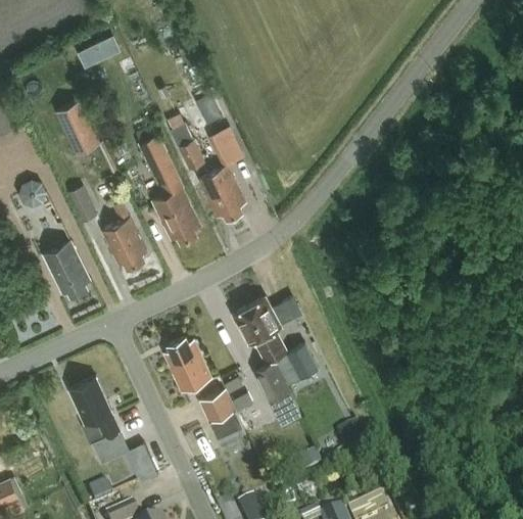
[(55,114),(76,156),(101,144),(81,102),(55,114)]
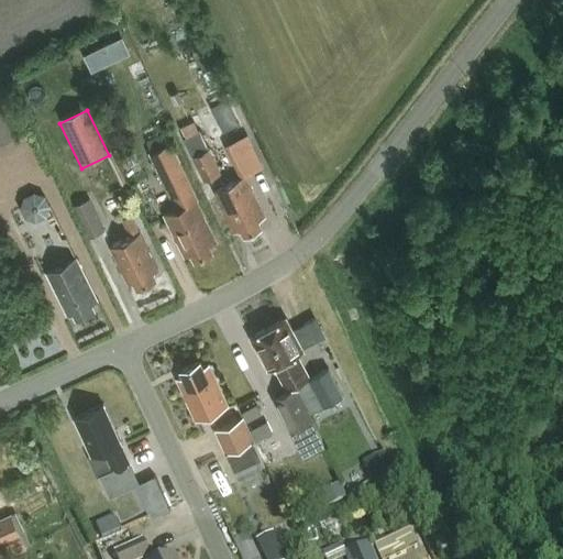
[(210,154),(223,146),(214,128),(183,143),(205,185),(221,176),(210,154)]
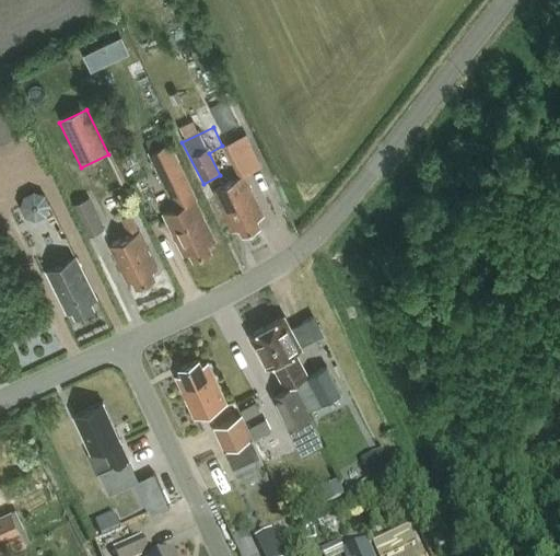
[(162,138),(147,146),(151,155),(167,148),(162,138)]
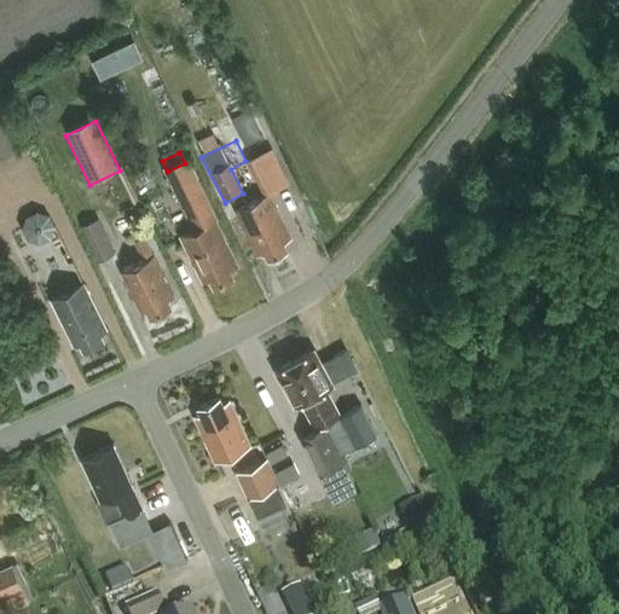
[(271,152),(252,162),(268,197),(288,187),(287,185),(271,152)]
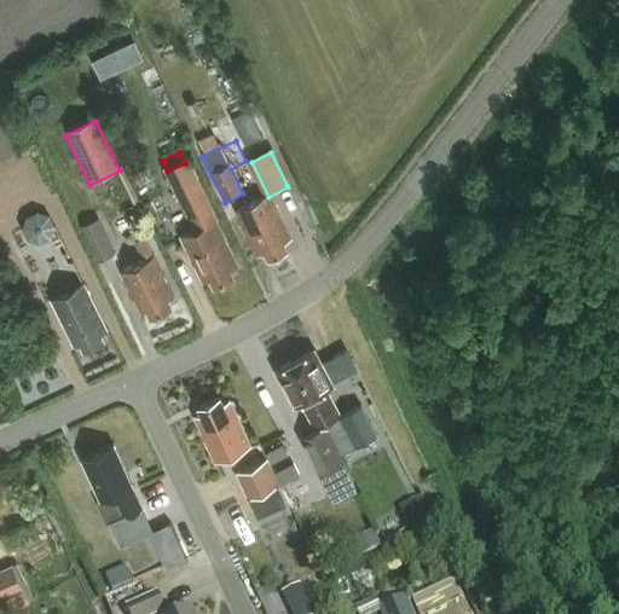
[(213,289),(232,279),(230,272),(237,268),(217,222),(186,162),(185,163),(167,172),(163,174),(194,235),(180,241),(203,285),(209,282),(213,289)]
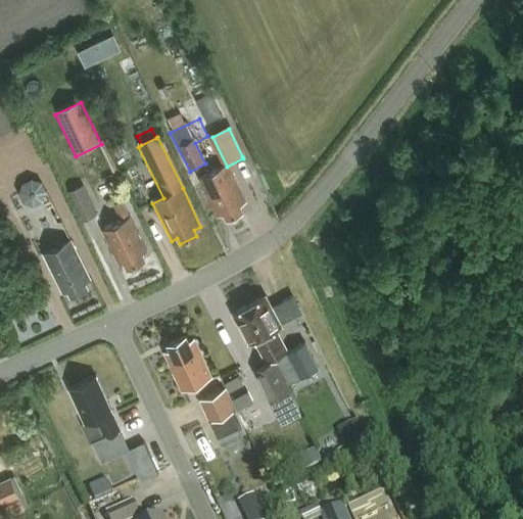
[(240,207),(245,204),(227,167),(199,181),(218,219),(224,216),(227,222),(243,214),(240,207)]
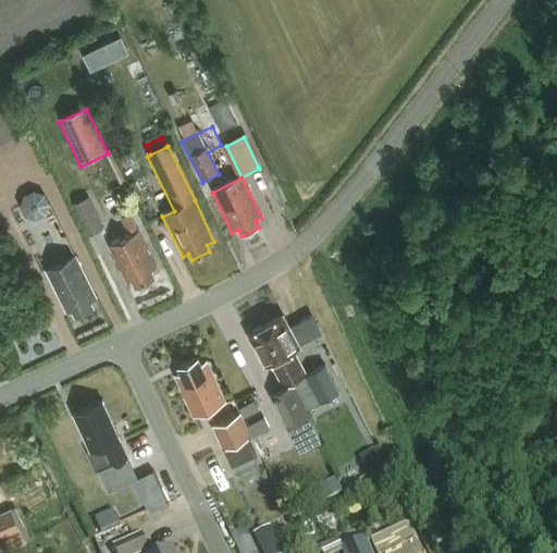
[(86,240),(103,232),(89,200),(71,208),(86,240)]
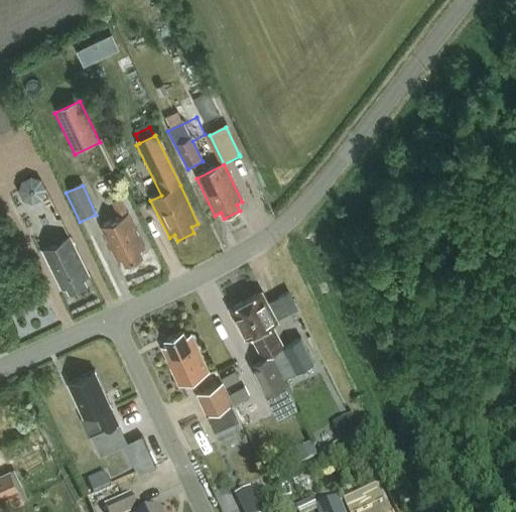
[(140,252),(145,250),(120,200),(112,204),(120,220),(102,230),(119,263),(123,261),(126,266),(143,258),(140,252)]
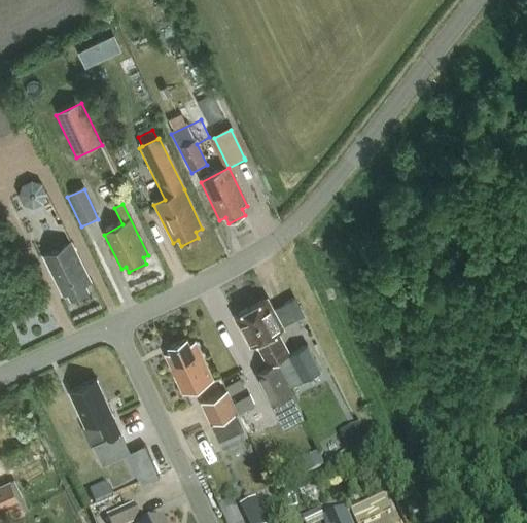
[(85,287),(92,284),(72,245),(44,258),(64,298),(69,294),(72,301),(89,292),(85,287)]
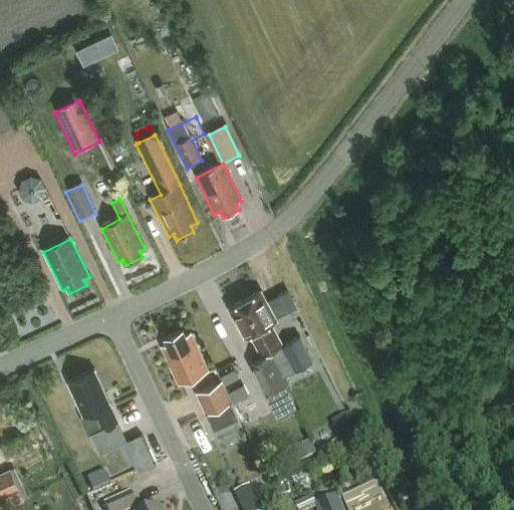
[(272,326),(278,323),(262,293),(245,302),(274,355),(280,368),(279,368),(285,381),(314,365),(301,339),(283,348),(272,326)]
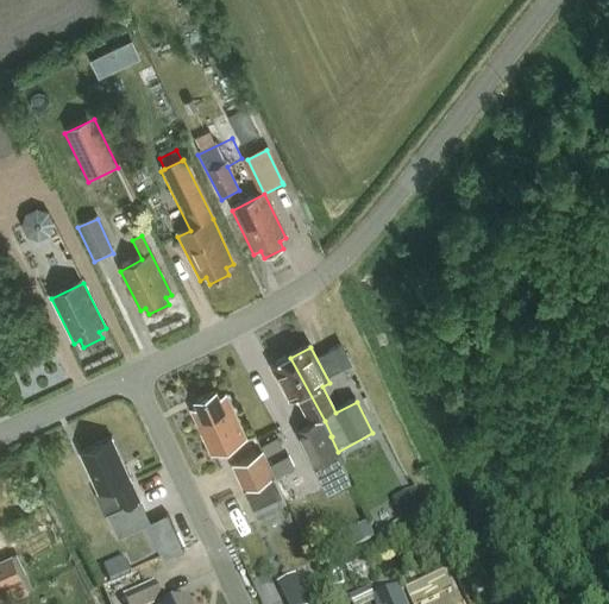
[(340,459),(338,452),(331,436),(332,436),(325,421),(290,358),(271,367),(290,403),(297,400),(311,425),(295,433),(319,479),(345,466),(341,458),(340,459)]
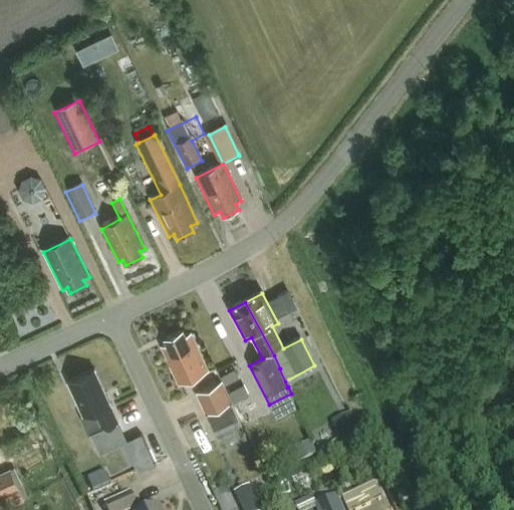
[(181,387),(210,373),(192,335),(186,338),(184,332),(165,340),(168,346),(164,348),(181,387)]
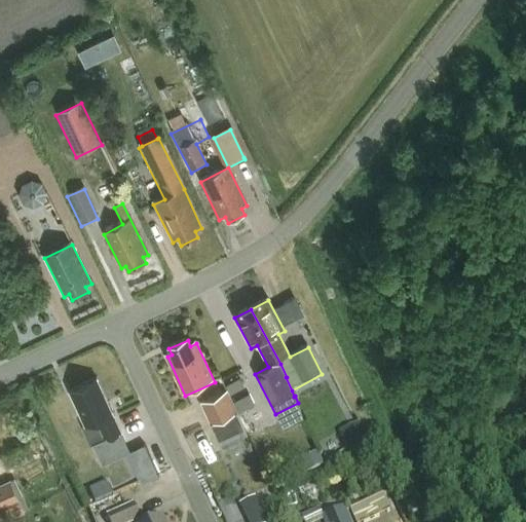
[(103,467),(129,454),(96,381),(69,394),(85,429),(97,422),(106,442),(95,447),(103,467)]
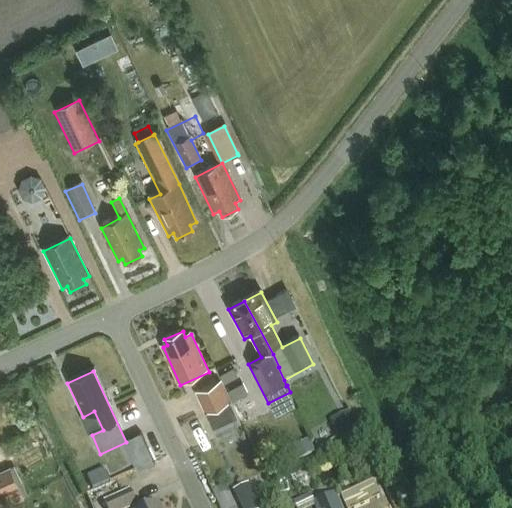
[(196,395),(205,415),(230,403),(221,383),(196,395)]
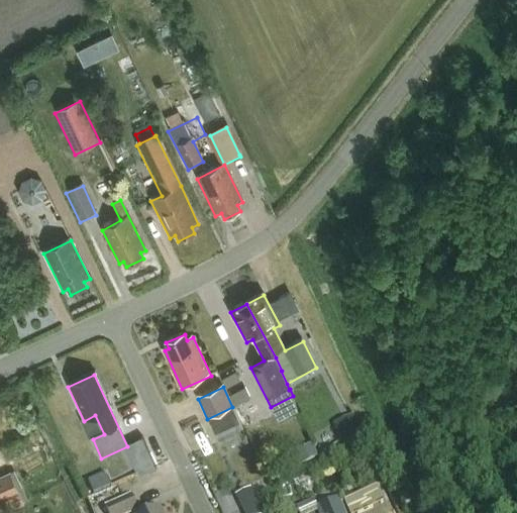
[(353,421),(334,429),(342,450),(362,443),(353,421)]
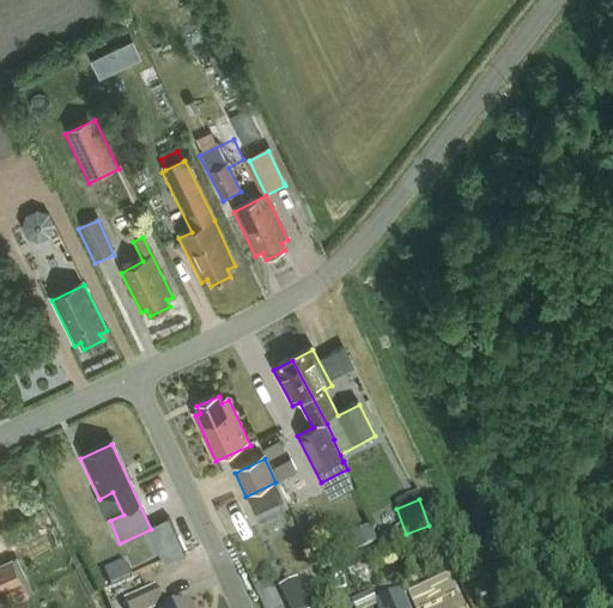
[(180,563),(196,555),(180,520),(163,527),(180,563)]
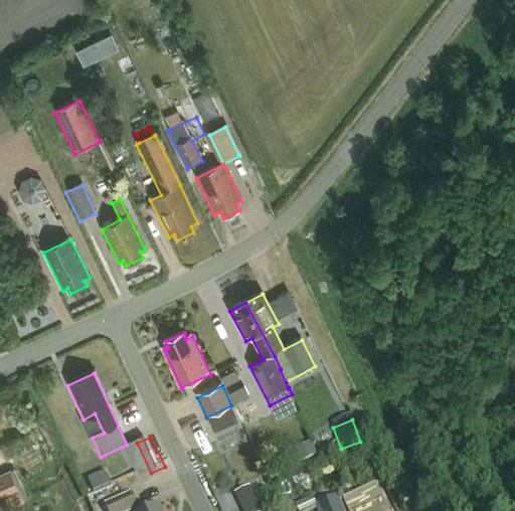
[(300,467),(317,460),(312,448),(295,455),(300,467)]
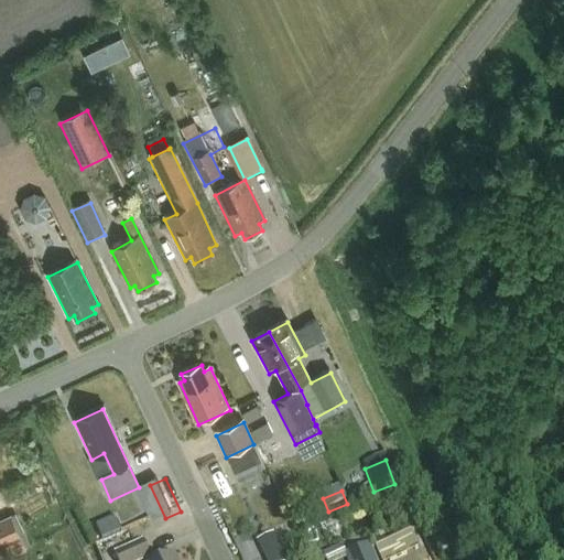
[(0,551),(21,542),(11,521),(0,526),(0,551)]
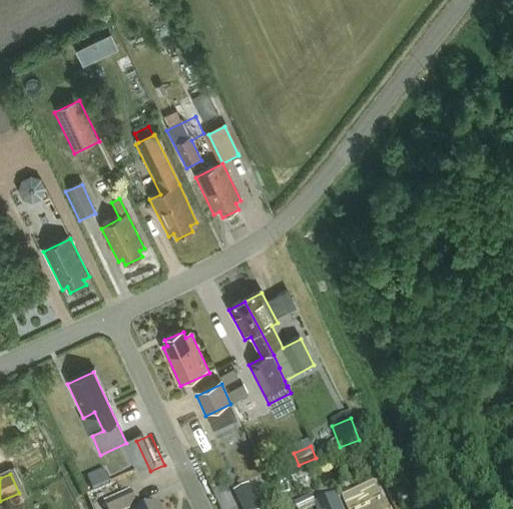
[(129,497),(104,508),(134,508),(129,497)]
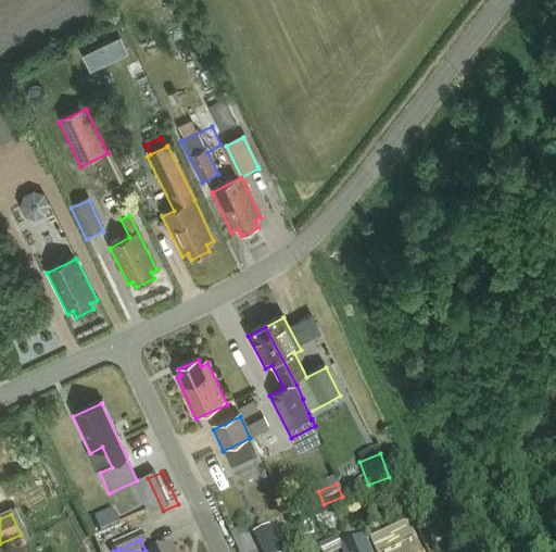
[(368,551),(364,541),(343,551),(368,551)]
